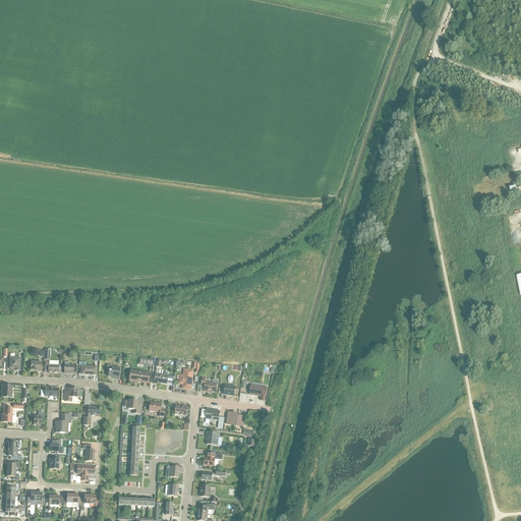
[(520,156),(520,146),(519,147),(519,149),(509,151),(512,166),(520,164),(517,151),(520,151),(520,156)]
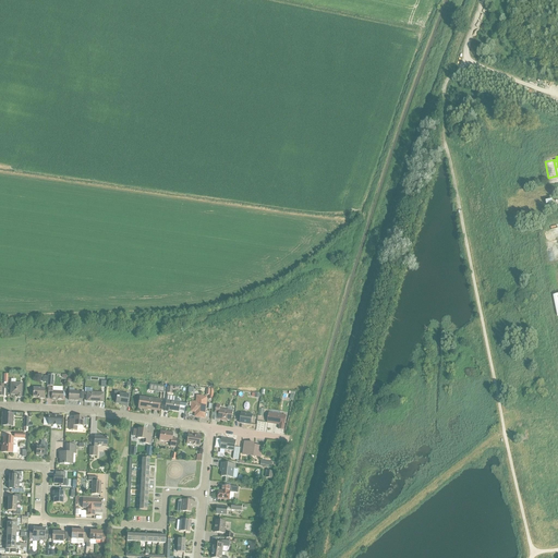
[(10,395),(17,395),(17,397),(21,398),(22,384),(11,383),(10,395)]
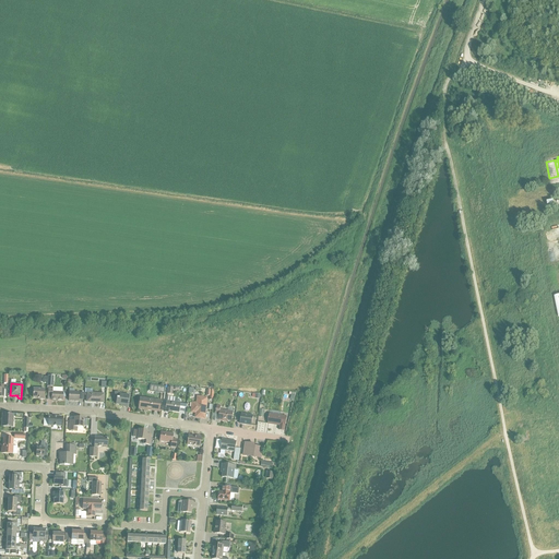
[(33,399),(40,399),(40,400),(44,400),(45,390),(33,389),(33,399)]
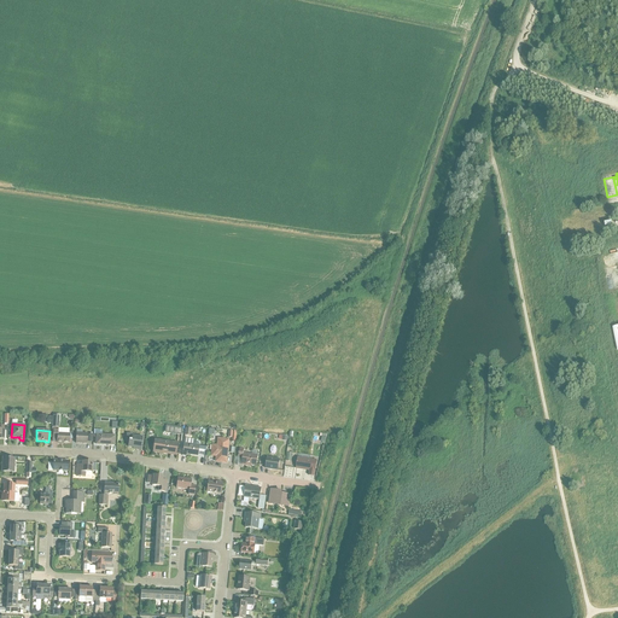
[(53,430),(53,438),(53,442),(69,443),(69,439),(73,439),(73,433),(70,433),(70,435),(58,433),(58,430),(53,430)]
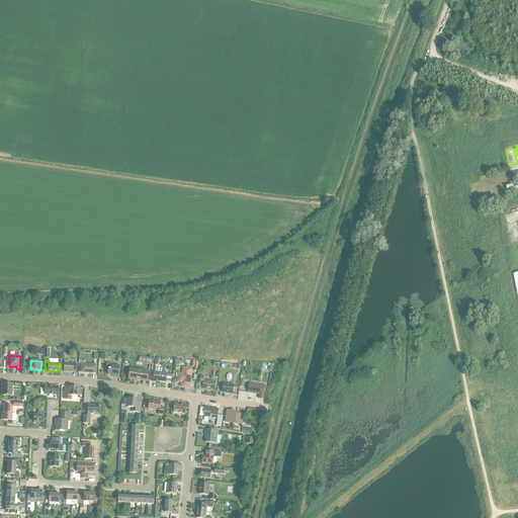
[(64,371),(73,372),(73,364),(64,363),(64,371)]
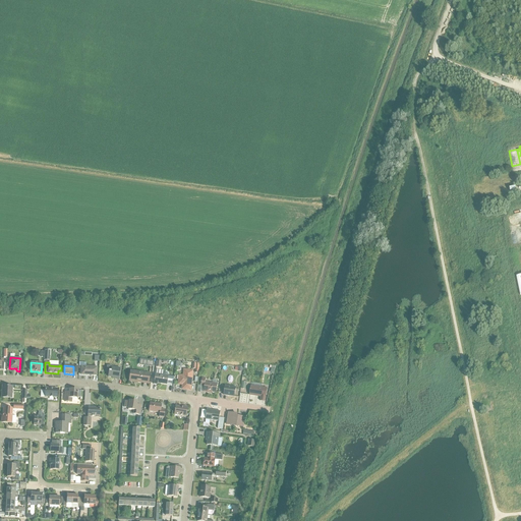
[(79,368),(81,368),(80,374),(97,375),(97,367),(79,366),(79,368)]
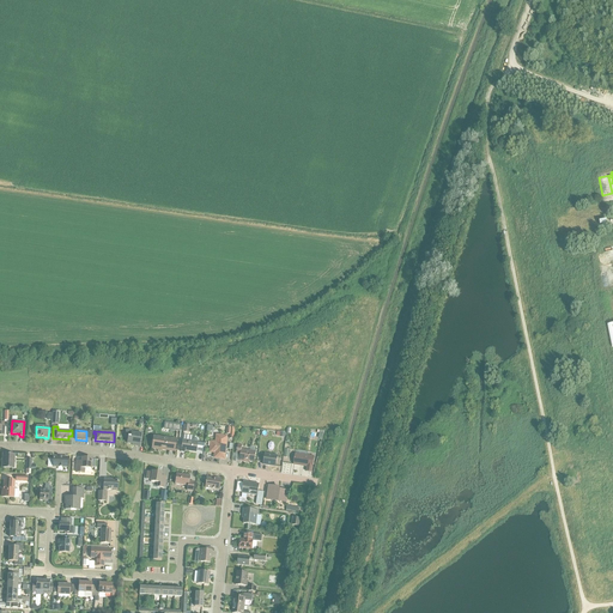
[(134,445),(140,447),(141,434),(131,432),(131,437),(128,436),(127,443),(134,444),(134,445)]
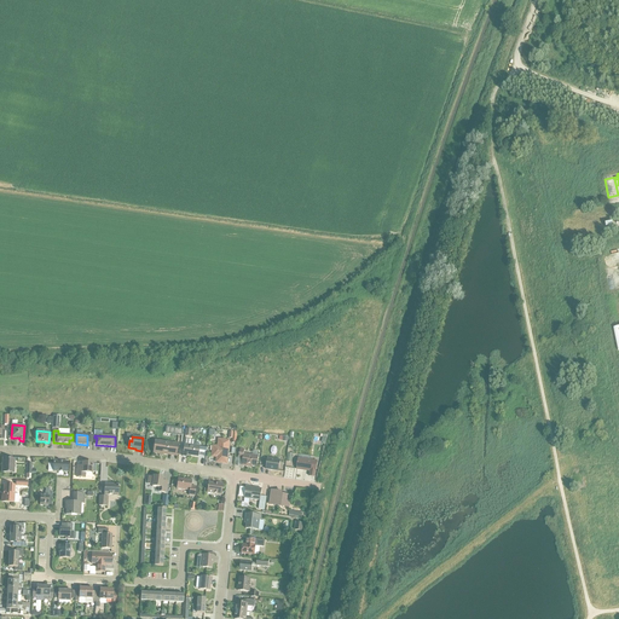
[(217,462),(227,463),(230,441),(219,440),(219,446),(214,446),(213,457),(218,457),(217,462)]
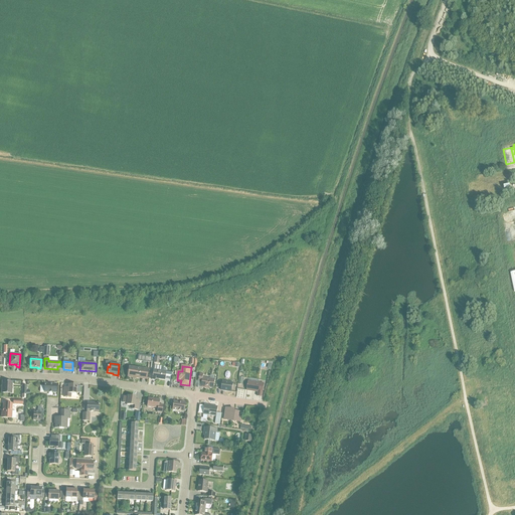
[(146,377),(148,369),(131,367),(131,370),(129,370),(127,370),(127,372),(128,373),(128,376),(139,378),(140,376),(146,377)]
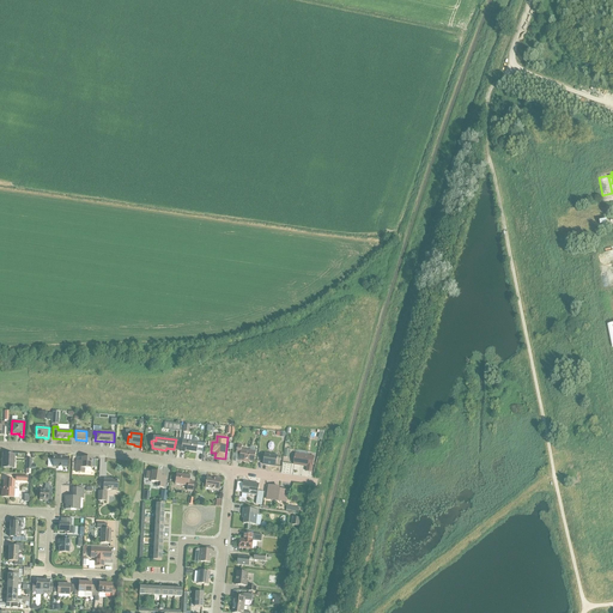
[(193,441),(193,442),(182,439),(181,451),(184,453),(184,450),(196,453),(198,442),(198,441),(196,439),(196,438),(194,438),(193,438),(193,441)]
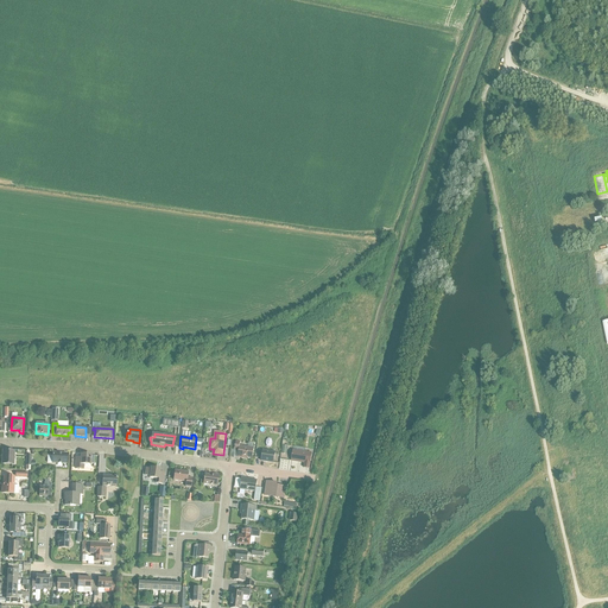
[(234,450),(239,450),(238,457),(242,458),(244,457),(252,458),(254,448),(240,447),(240,442),(236,441),(234,450)]
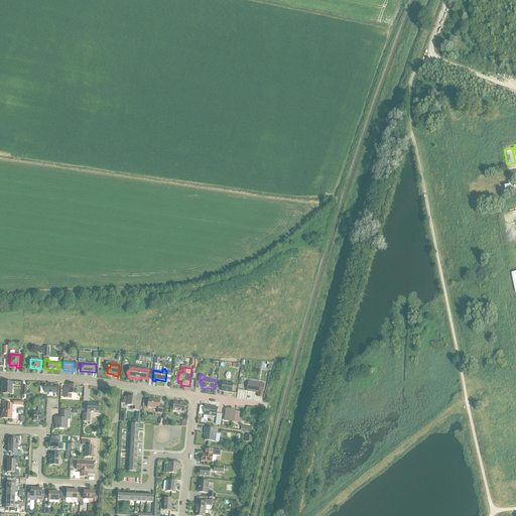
[(12,390),(12,382),(4,382),(3,389),(2,389),(2,394),(10,394),(11,390),(12,390)]
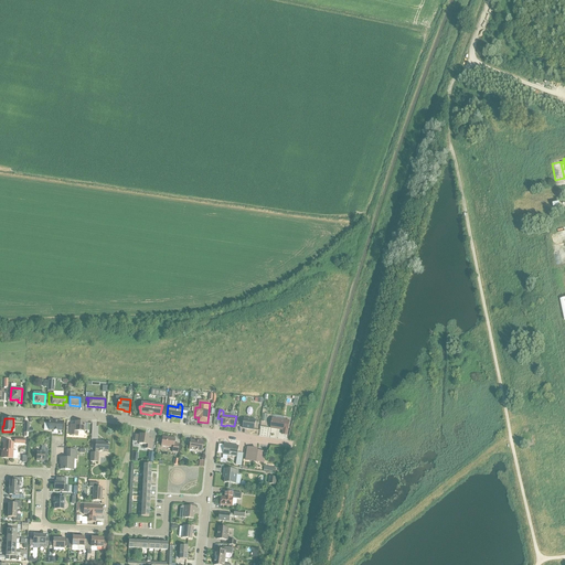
[(244,418),(243,428),(254,430),(256,420),(244,418)]
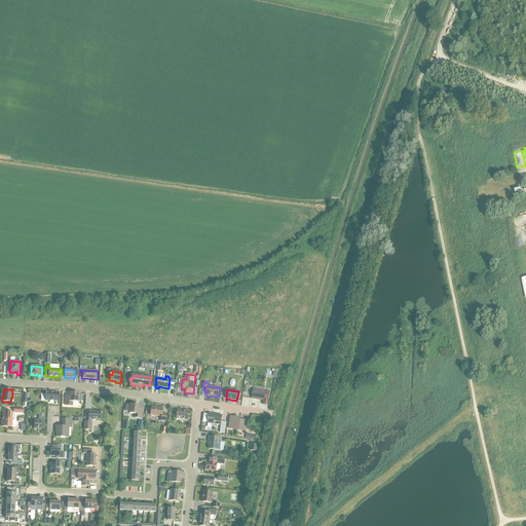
[(252,399),(264,401),(263,405),(267,406),(269,392),(254,389),(252,399)]
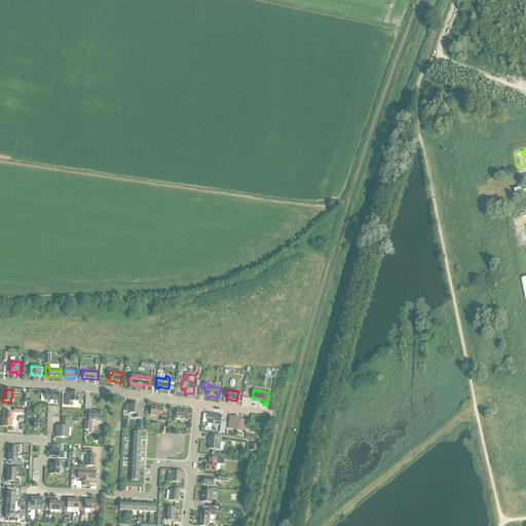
[(41,400),(45,401),(58,401),(58,392),(45,391),(45,395),(41,395),(41,400)]
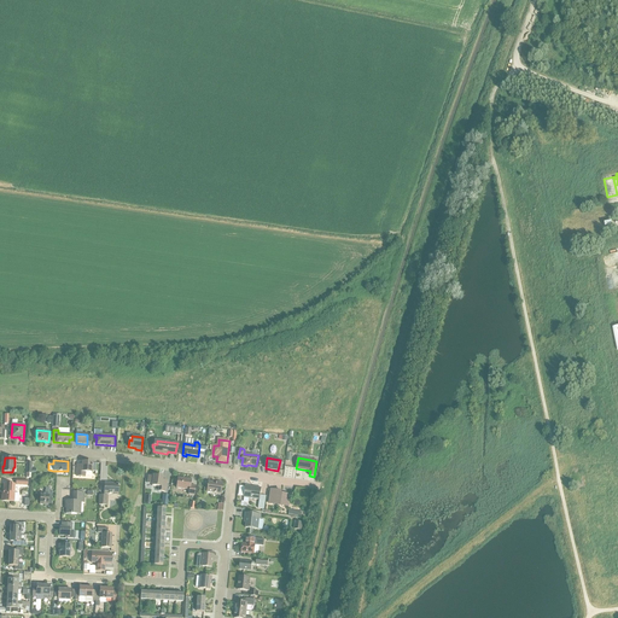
[(92,473),(93,462),(82,462),(82,466),(77,465),(77,477),(85,477),(85,472),(92,473)]
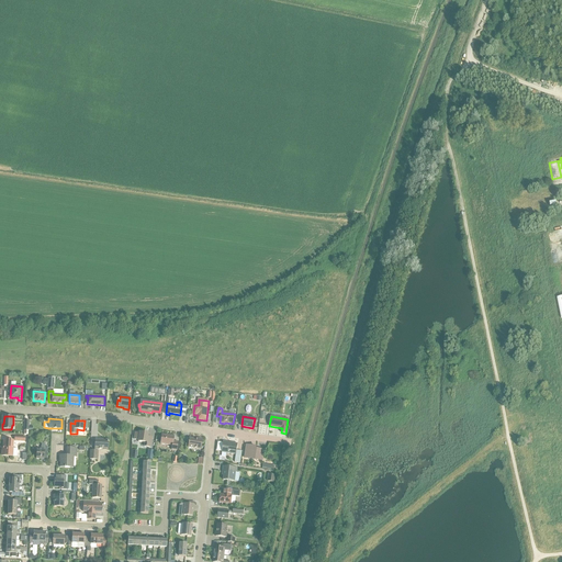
[(139,433),(134,433),(134,439),(138,440),(138,441),(145,442),(144,447),(150,447),(152,438),(147,437),(148,434),(139,433)]
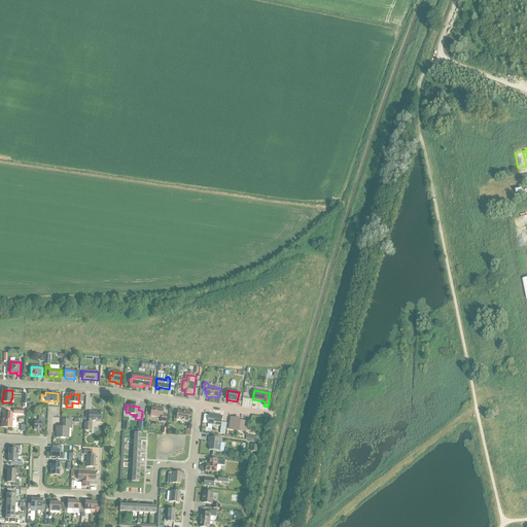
[(161,422),(166,422),(167,415),(163,414),(163,409),(151,408),(151,409),(150,409),(150,411),(151,411),(150,416),(162,418),(161,422)]
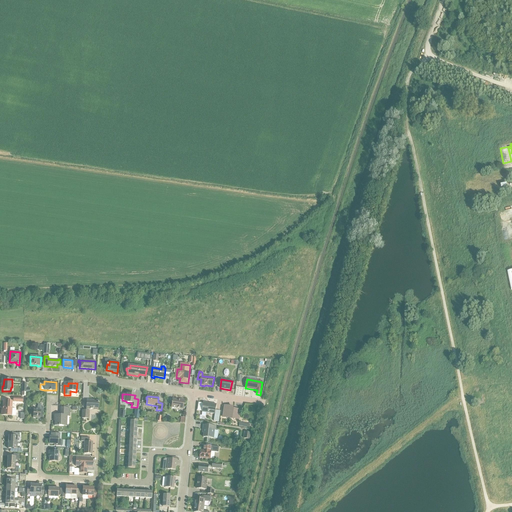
[(171,408),(183,409),(184,400),(180,399),(180,400),(172,399),(171,408)]
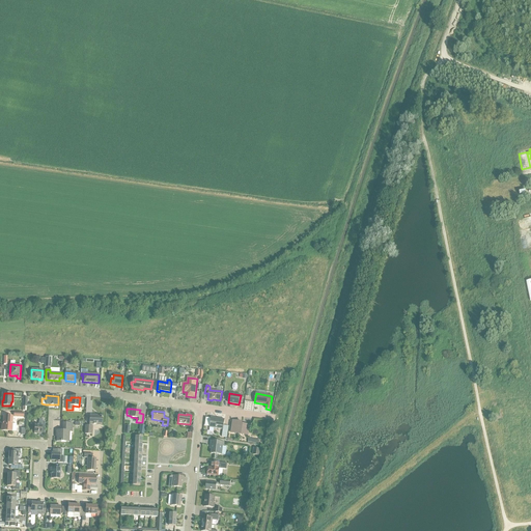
[(102,416),(90,415),(89,426),(85,426),(85,434),(92,435),(92,426),(92,425),(102,425),(102,416)]
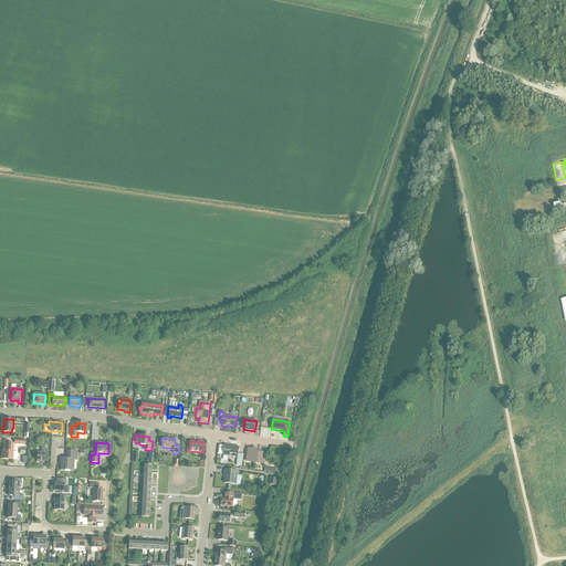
[(2,452),(1,459),(12,460),(17,460),(18,452),(13,451),(13,443),(3,443),(3,452),(2,452)]
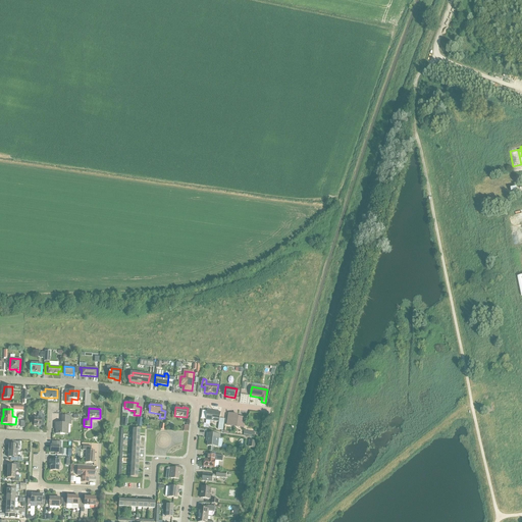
[(218,429),(223,430),(224,419),(220,418),(221,413),(207,411),(206,420),(219,422),(218,429)]
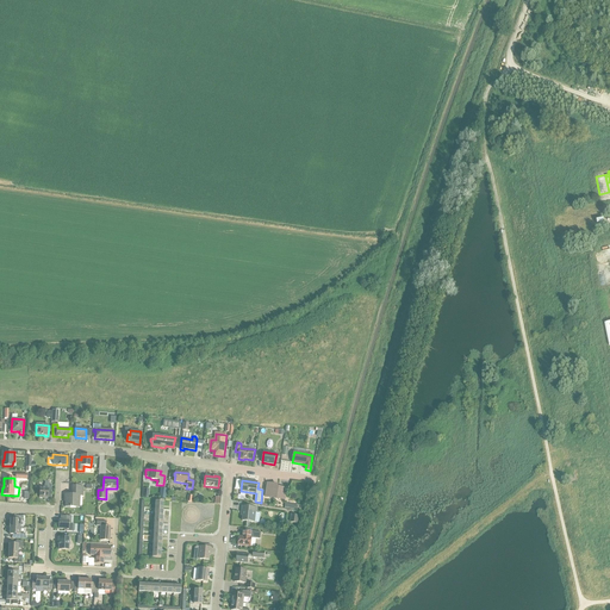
[(50,500),(51,485),(49,485),(49,481),(45,481),(45,484),(44,489),(39,489),(39,498),(47,498),(47,500),(50,500)]
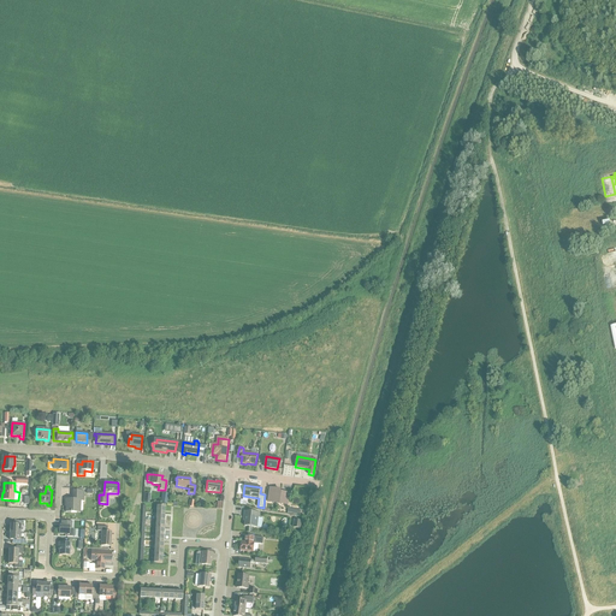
[(268,502),(288,505),(290,493),(279,492),(280,490),(270,489),(268,502)]
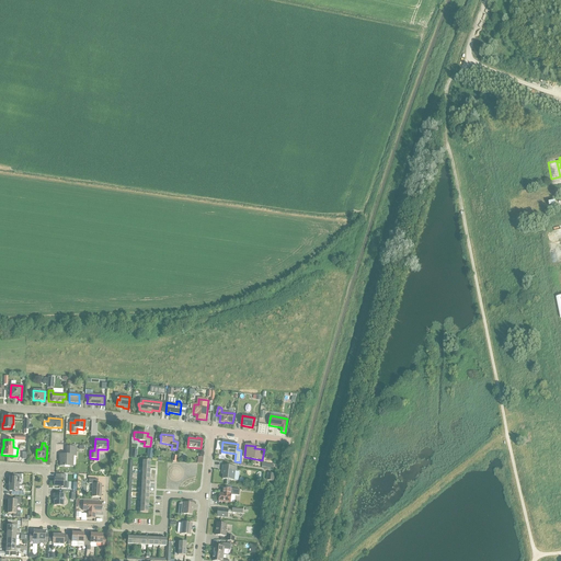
[(76,456),(77,448),(67,447),(67,455),(59,455),(59,459),(60,459),(60,466),(69,467),(70,462),(72,462),(72,456),(76,456)]
